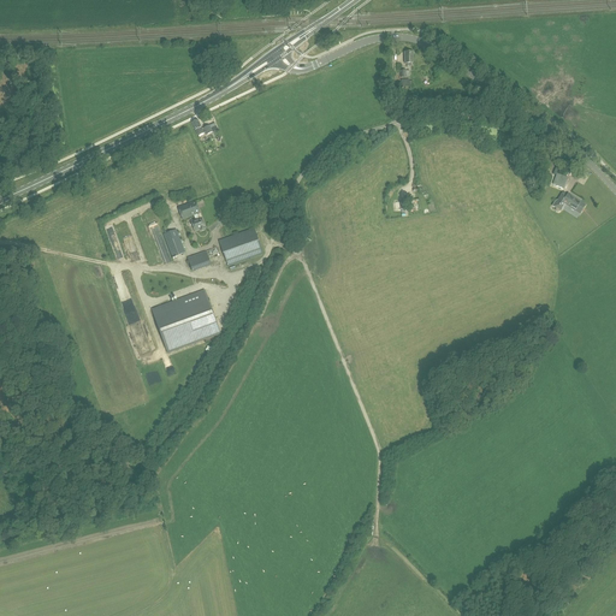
[(404,52),(404,53),(404,64),(414,64),(414,52),(404,52)]
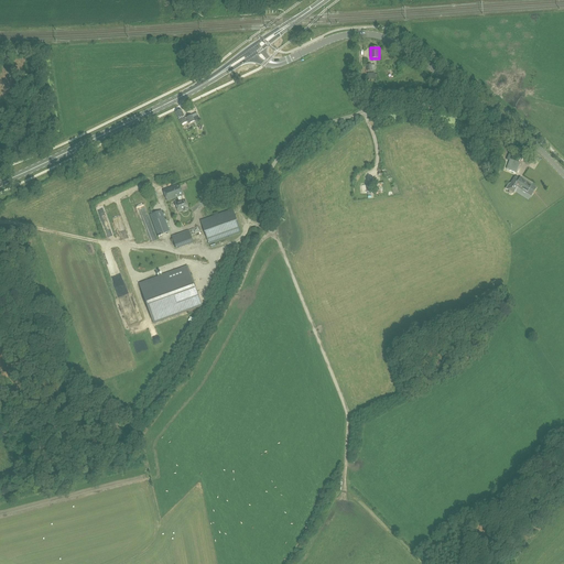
[(181,109),(175,112),(182,125),(188,121),(190,123),(194,121),(192,115),(185,118),(181,109)]
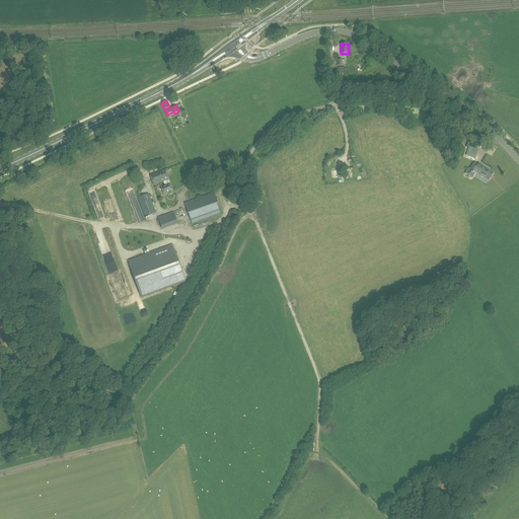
[(478,150),(469,146),(466,155),(475,159),(478,150)]
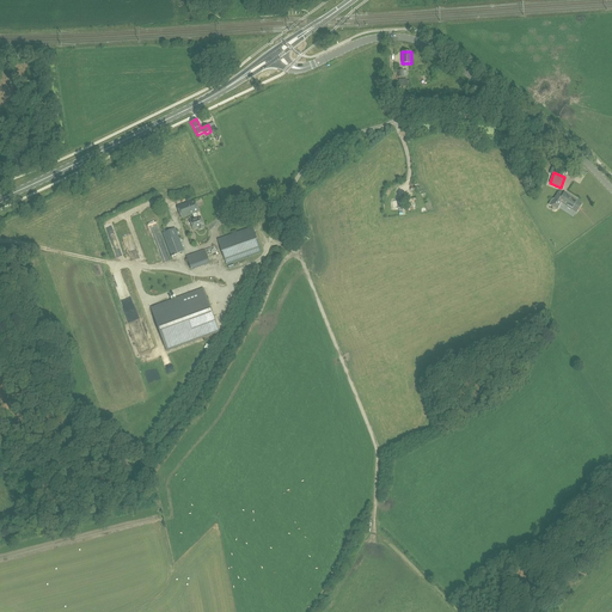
[(582,204),(576,200),(564,193),(563,195),(558,191),(555,199),(552,199),(549,204),(552,207),(552,209),(554,210),(555,210),(556,210),(557,210),(558,208),(560,208),(562,203),(576,213),(582,204)]
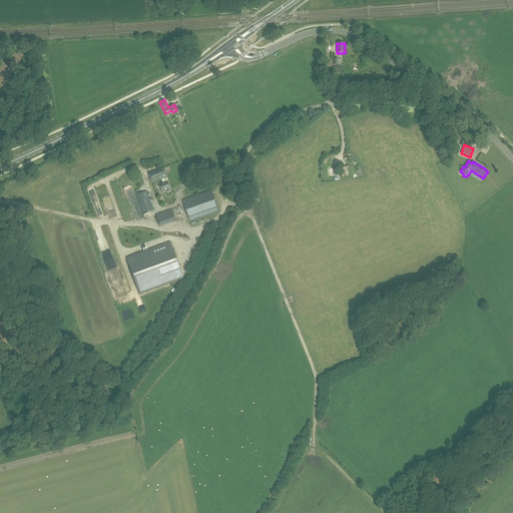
[(171,191),(163,167),(148,173),(152,183),(161,179),(162,183),(158,184),(161,193),(166,191),(167,192),(171,191)]
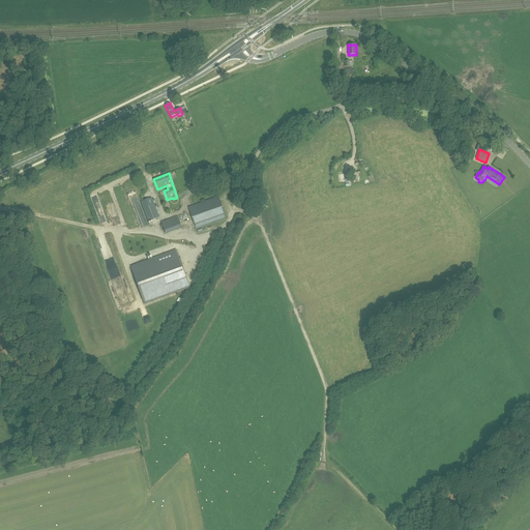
[(218,197),(198,204),(188,207),(197,230),(227,218),(218,197)]
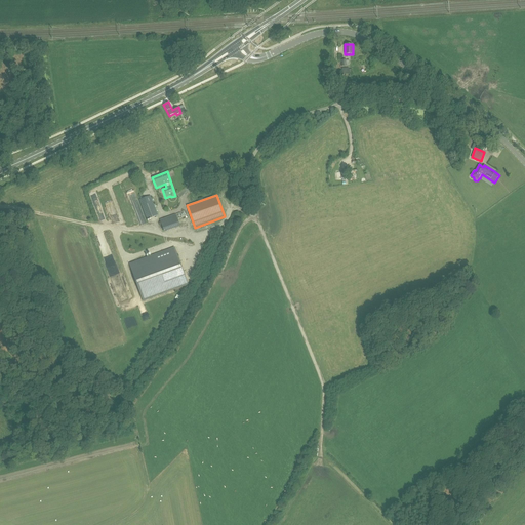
[(147,219),(157,215),(150,196),(139,200),(147,219)]
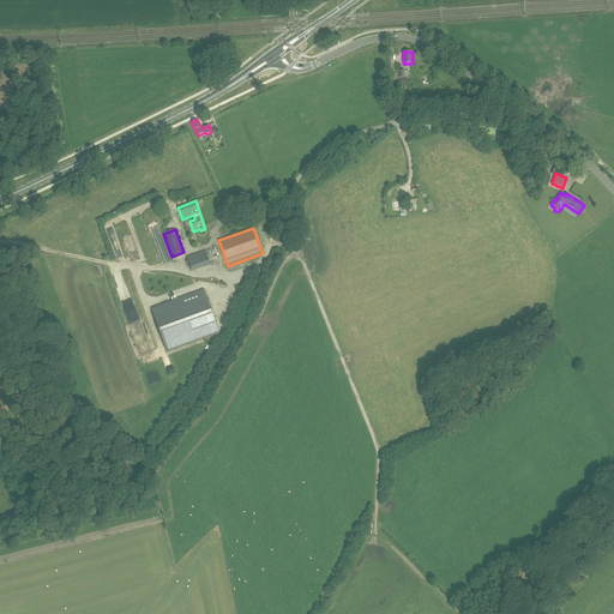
[(216,246),(187,257),(192,271),(210,264),(208,257),(218,253),(216,246)]
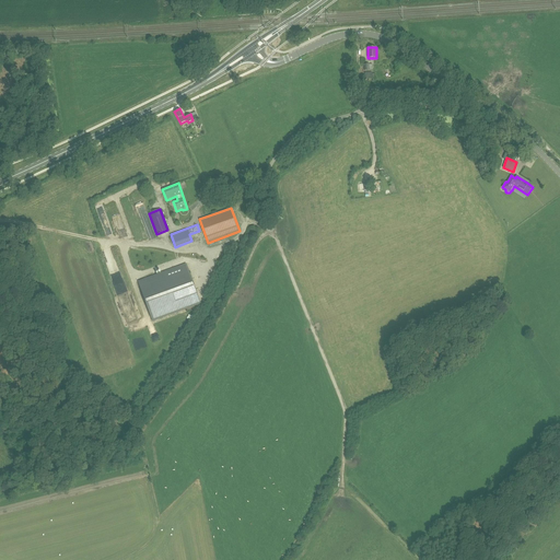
[(199,304),(186,266),(138,283),(151,321),(199,304)]
